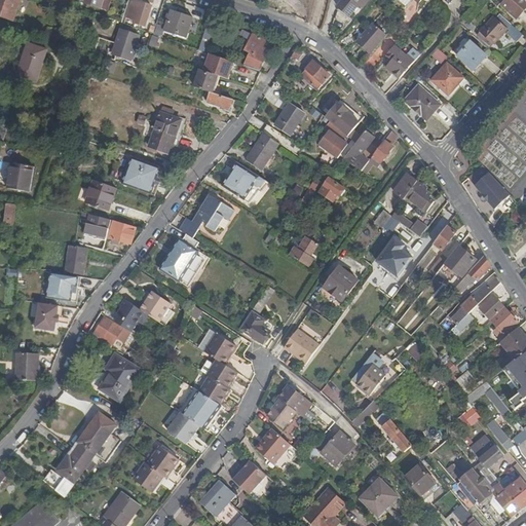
[(0,0),(0,15),(14,22),(22,0),(0,0)]
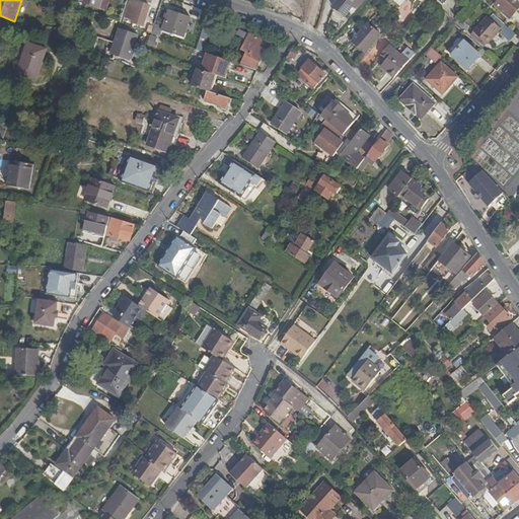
[(83,0),(83,2),(100,8),(107,10),(110,1),(108,0),(83,0)]
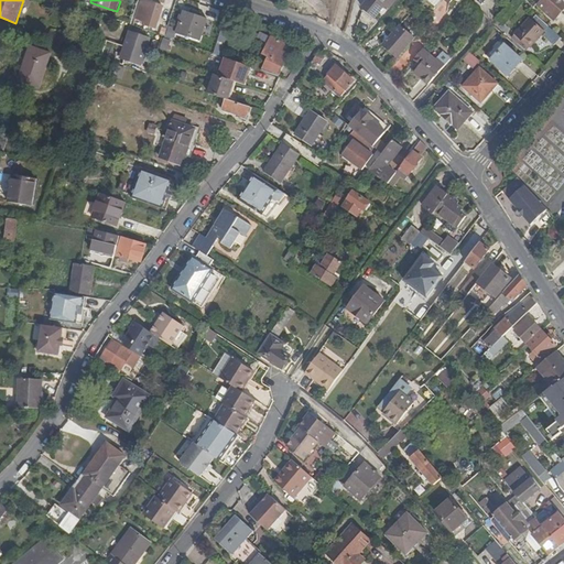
[(143,0),(142,0),(136,20),(143,22),(147,23),(147,26),(156,30),(163,7),(143,0)]
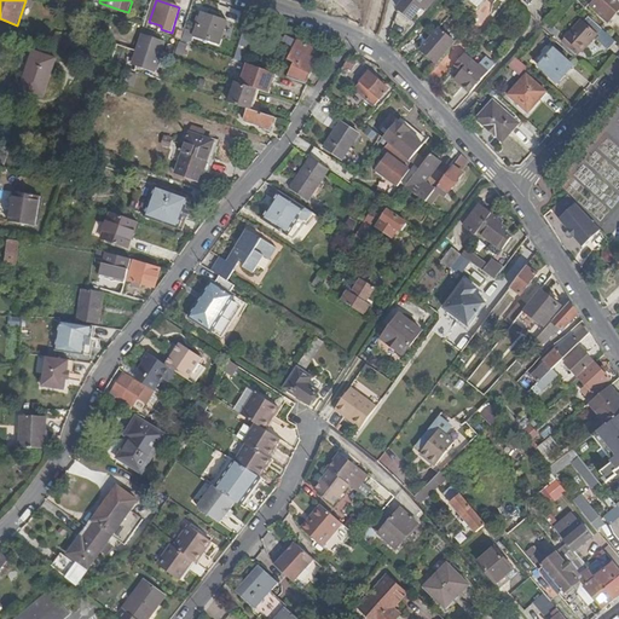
[(427,10),(435,0),(405,0),(399,9),(412,19),(423,7),(427,10)]
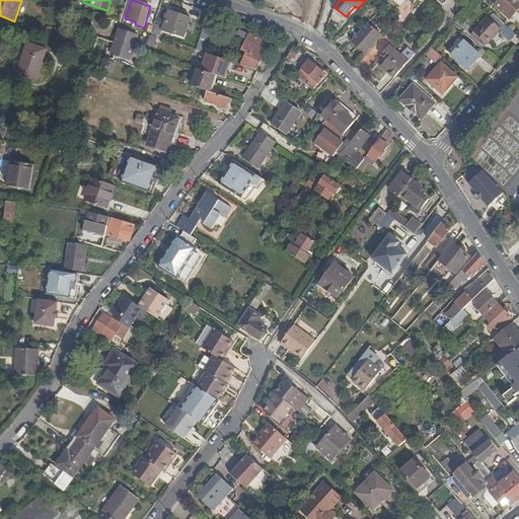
[(387,0),(386,1),(391,5),(393,2),(400,8),(406,0),(410,0),(415,3),(418,0),(387,0)]
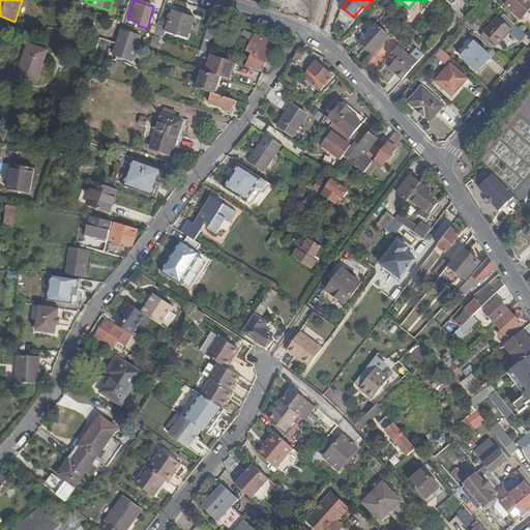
[(522,19),(529,9),(529,0),(511,0),(507,5),(522,19)]
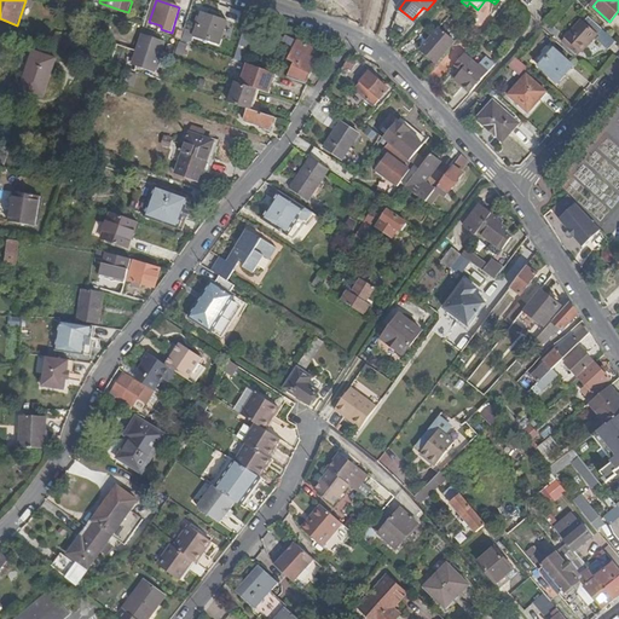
[(220,46),(227,21),(202,12),(194,38),(220,46)]
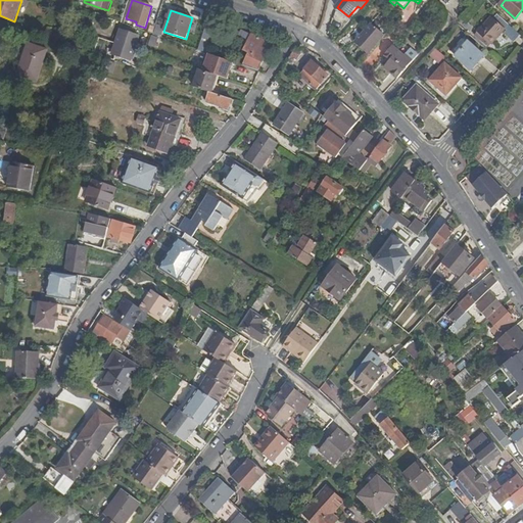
[(497,14),(493,18),(506,29),(507,29),(510,25),(497,14)]
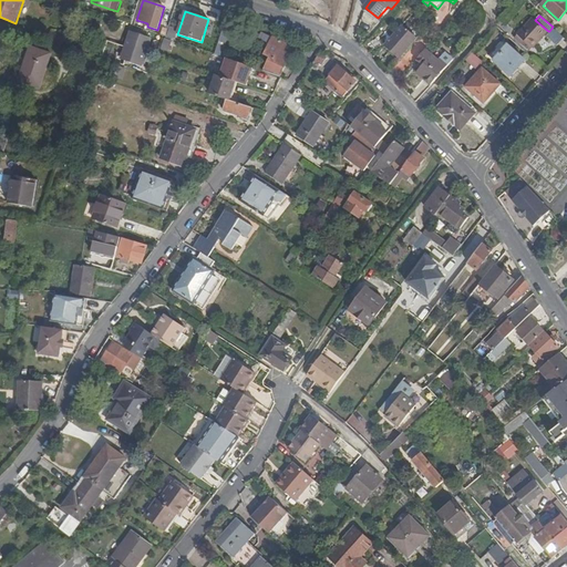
[(234,21),(227,19),(223,31),(228,33),(229,34),(234,21)]
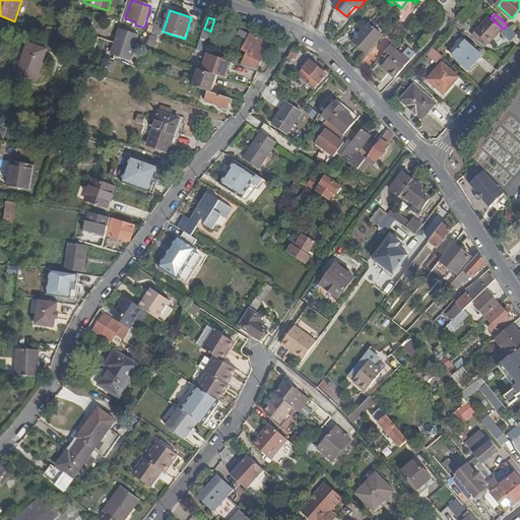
[(491,43),(503,28),(491,18),(490,17),(474,35),(485,45),(489,42),(491,43)]
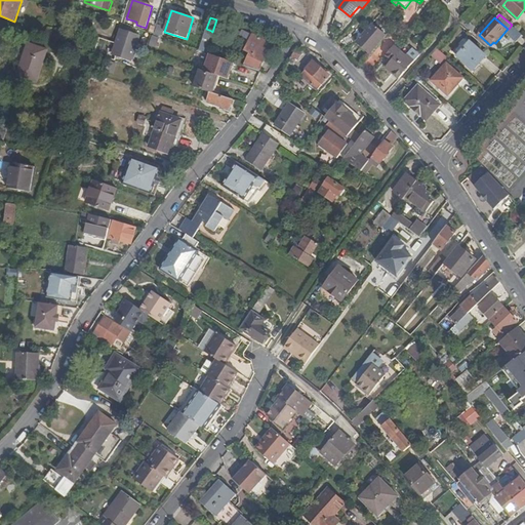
[(357,41),(371,53),(387,35),(372,23),(357,41)]
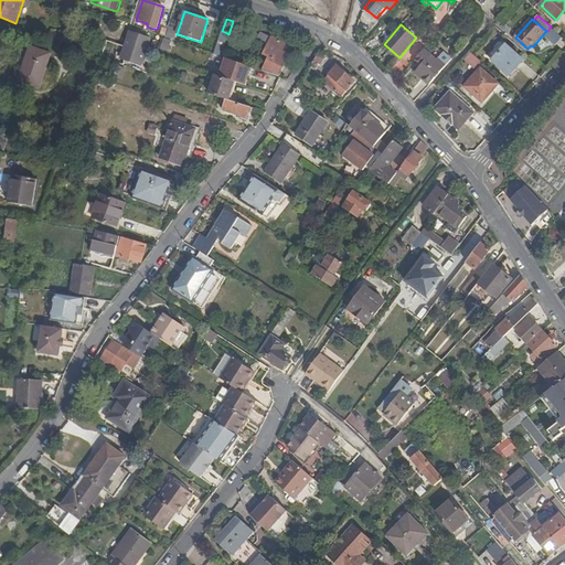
[(556,45),(563,38),(551,27),(547,31),(548,32),(546,35),(556,45)]
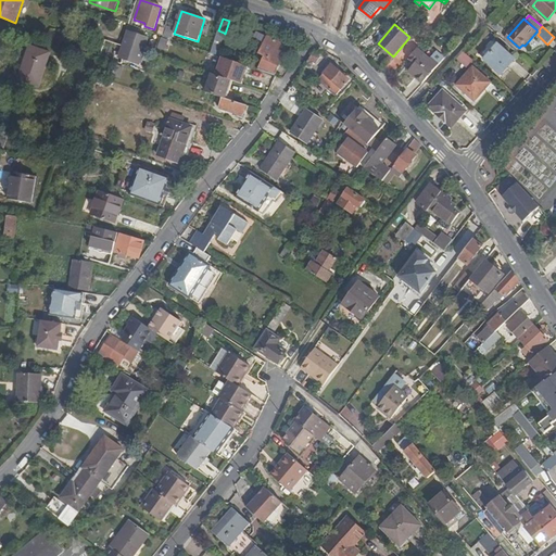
[(218,30),(212,50),(217,52),(224,33),(218,30)]
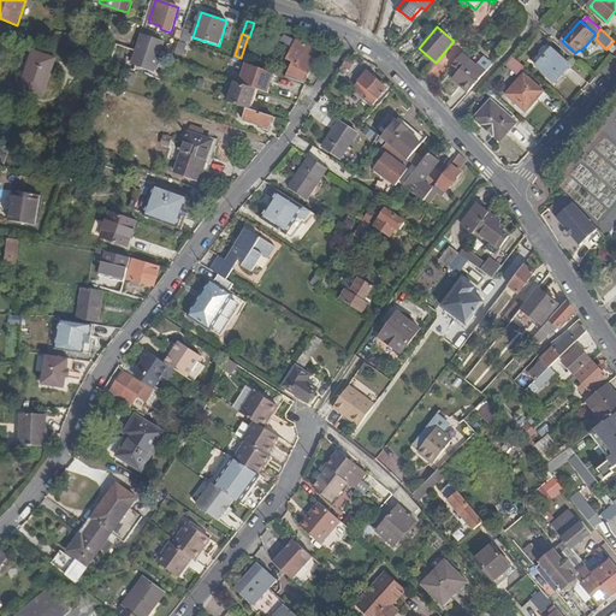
[(176,53),(184,57),(189,43),(181,41),(176,53)]
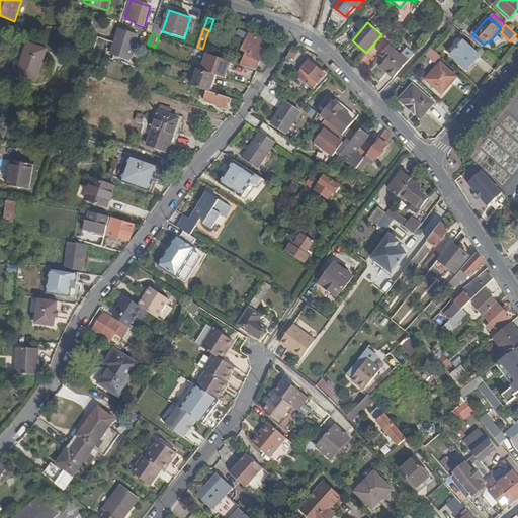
[(248,54),(242,66),(257,71),(266,50),(262,48),(263,45),(262,45),(261,44),(262,40),(250,34),(242,51),(248,54)]
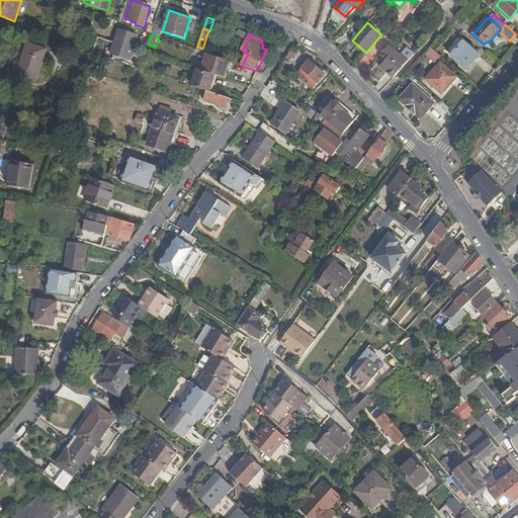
[(130,61),(137,41),(118,35),(114,45),(118,46),(114,56),(130,61)]
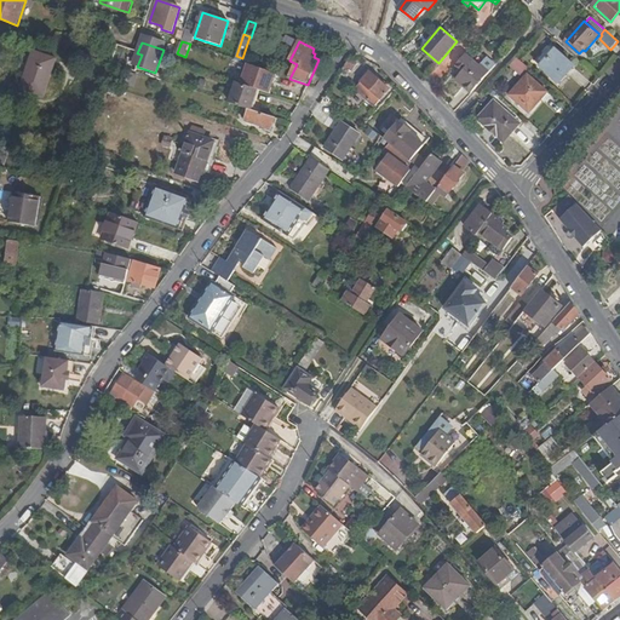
[(558,81),(574,63),(552,44),(537,62),(558,81)]
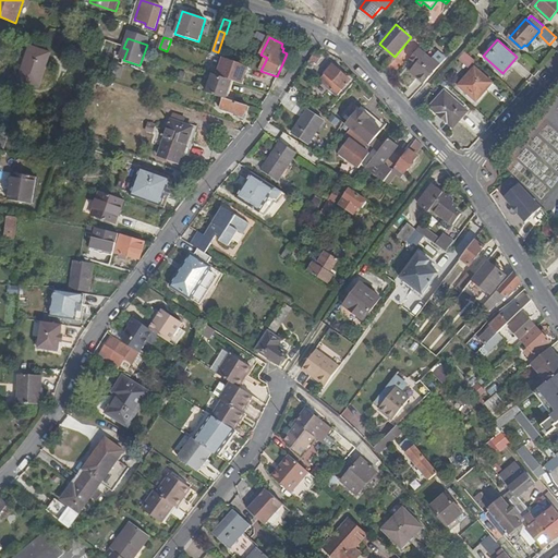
[(29,46),(27,53),(49,60),(51,53),(29,46)]
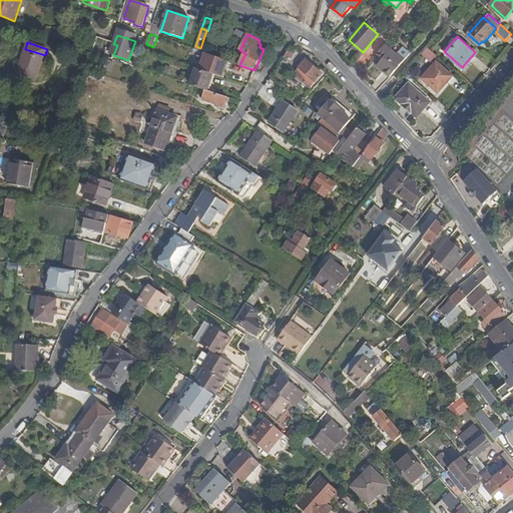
[(378,66),(391,77),(406,59),(399,53),(397,54),(386,45),(380,52),(385,57),(384,59),(378,66)]
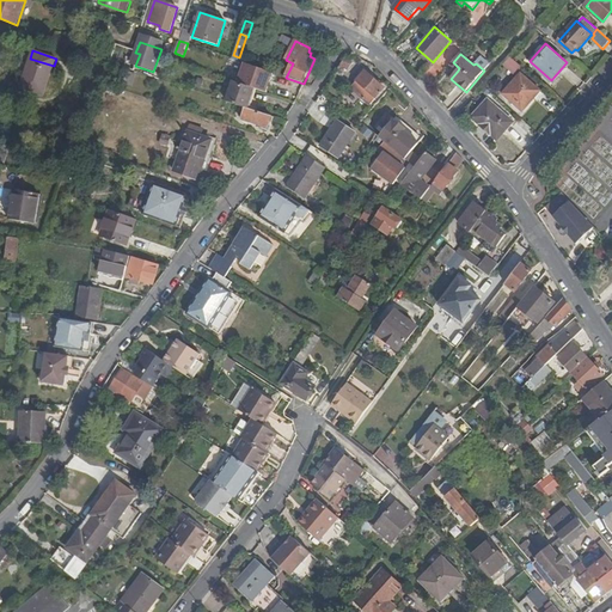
[(515,74),(522,67),(515,60),(510,57),(503,65),(515,74)]
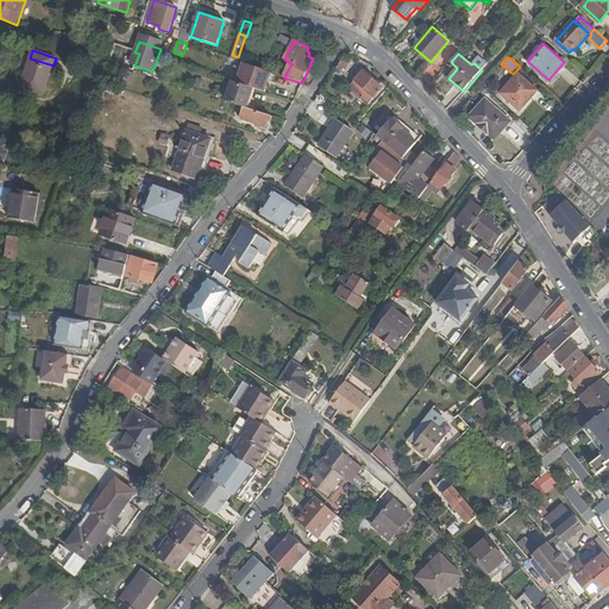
[(54,66),(30,58),(20,88),(44,95),(54,66)]
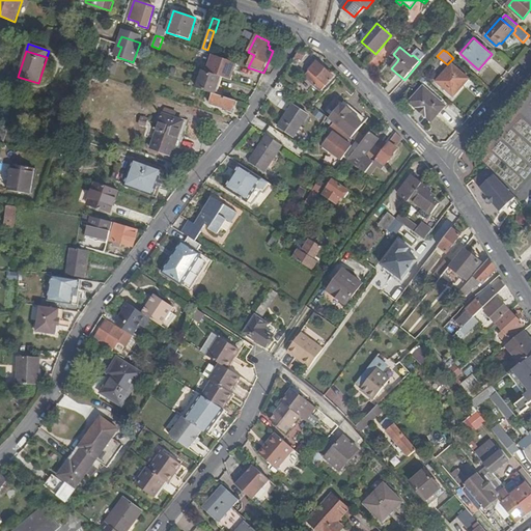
[(302,62),(305,57),(298,53),(294,60),(299,63),(300,61),(302,62)]
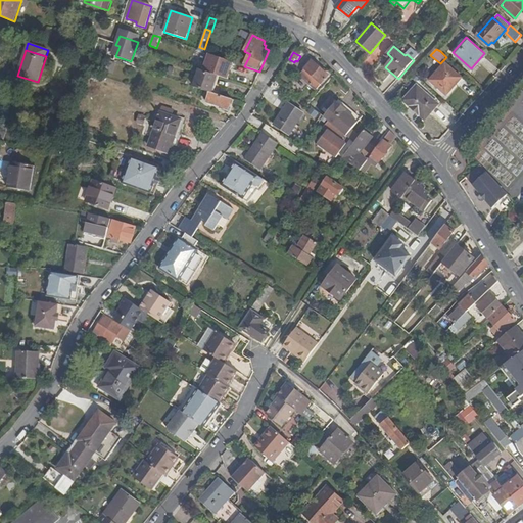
[(209,54),(204,72),(218,76),(227,80),(233,62),(209,54)]
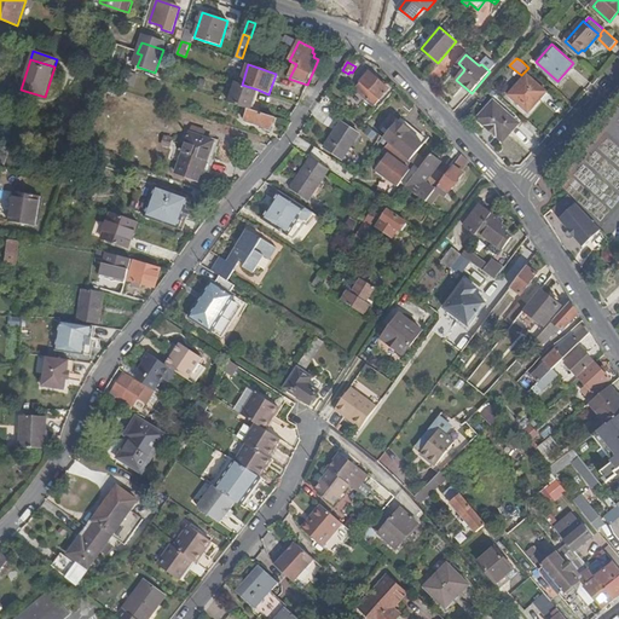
[(134,87),(138,75),(128,73),(125,84),(134,87)]
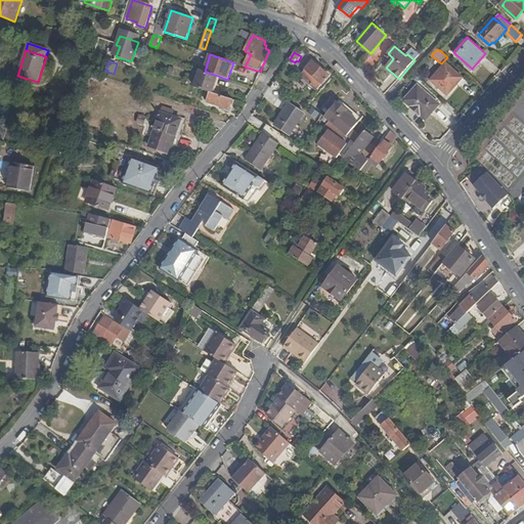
[(317,90),(330,76),(313,61),(300,77),(317,90)]
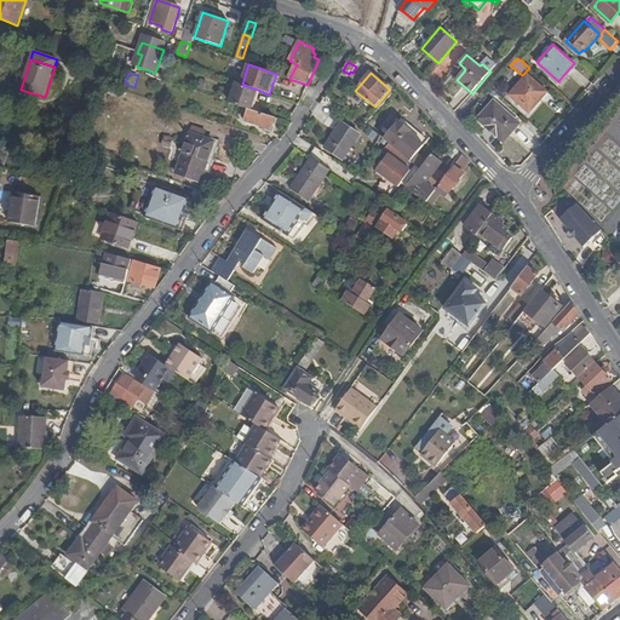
[(530,113),(549,92),(528,74),(510,95),(530,113)]
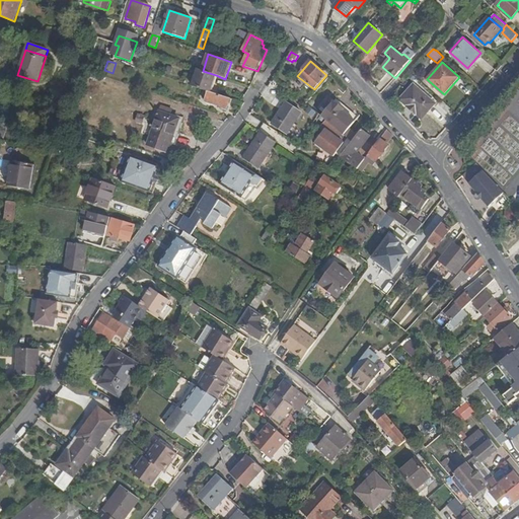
[(199,69),(193,86),(209,91),(210,92),(216,75),(203,71),(199,69)]
